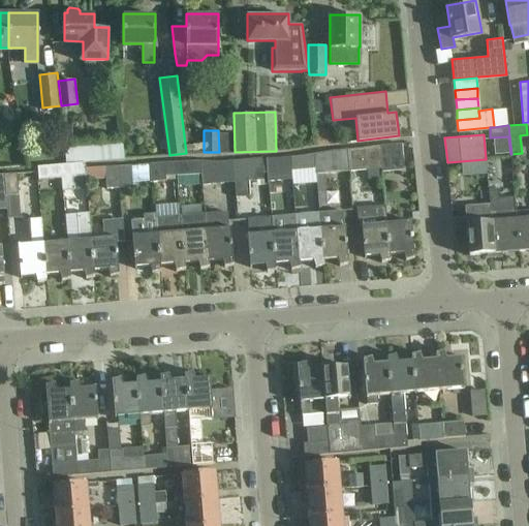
[(67,160),(86,159),(123,156),(121,141),(65,146),(67,160)]
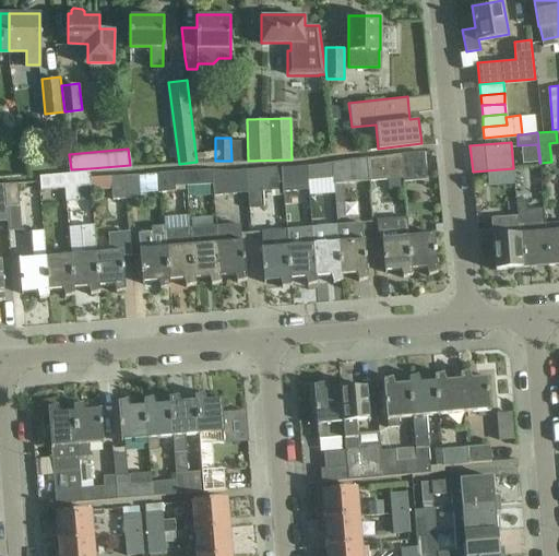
[(401,153),(403,176),(404,176),(404,180),(427,177),(424,151),(401,153)]
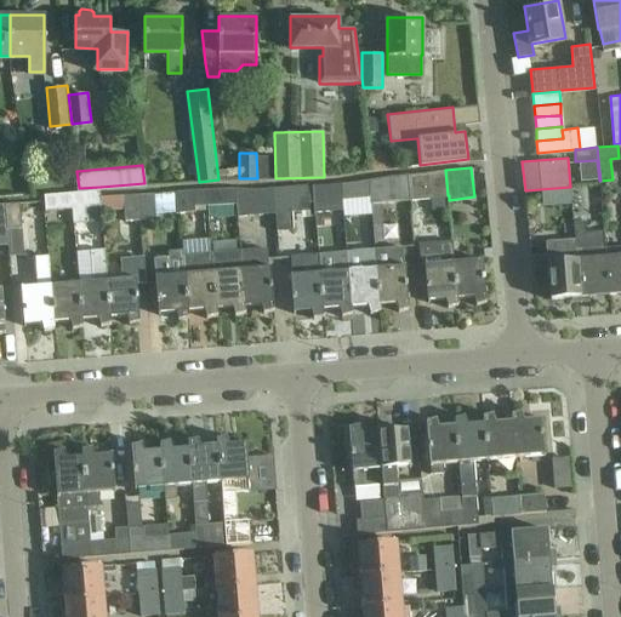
[(408,173),(410,199),(448,195),(445,170),(408,173)]
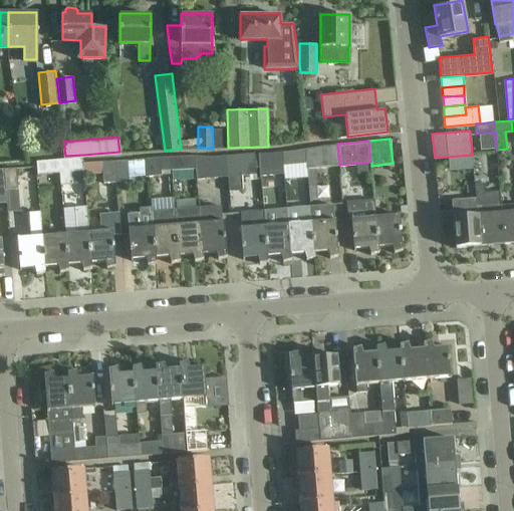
[(339,165),(337,144),(325,145),(306,148),(310,200),(316,200),(314,167),(339,165)]
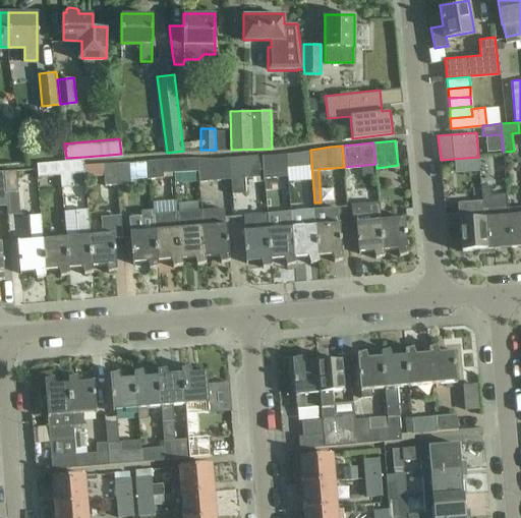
[(299,152),(286,153),(288,175),(288,176),(311,174),(313,203),(314,203),(310,150),(299,152)]
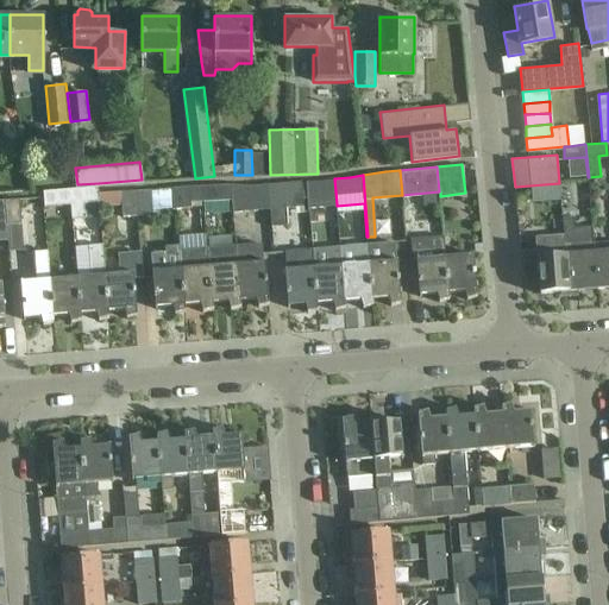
[(334,178),(306,180),(307,196),(308,207),(337,205),(334,178)]
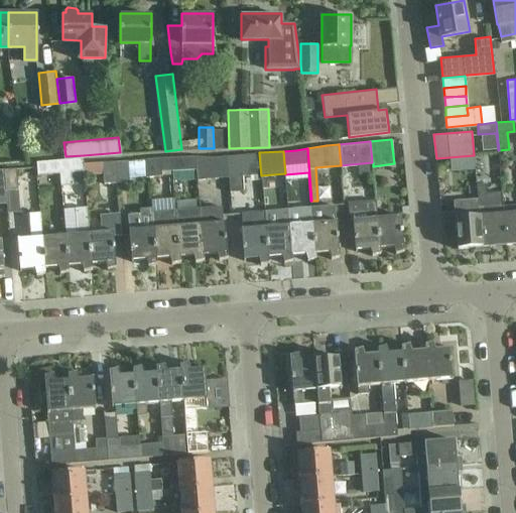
[(255,152),(228,155),(231,190),(244,189),(243,174),(257,173),(255,152)]
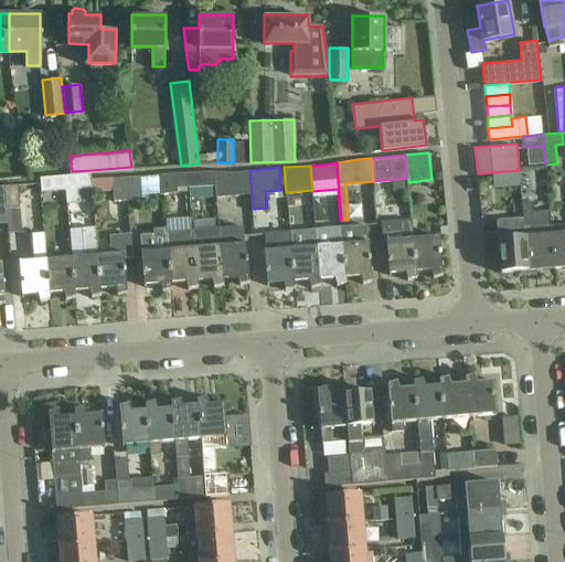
[(213,169),(189,171),(190,187),(214,184),(215,197),(216,197),(214,169),(213,169)]
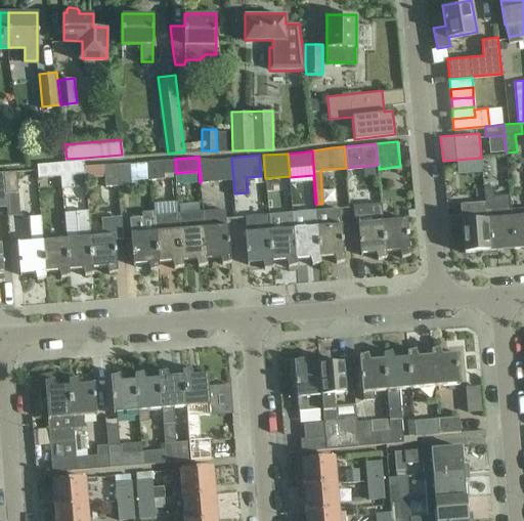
[(217,159),(199,157),(201,182),(231,179),(233,196),(234,194),(234,193),(231,158),(230,158),(217,159)]
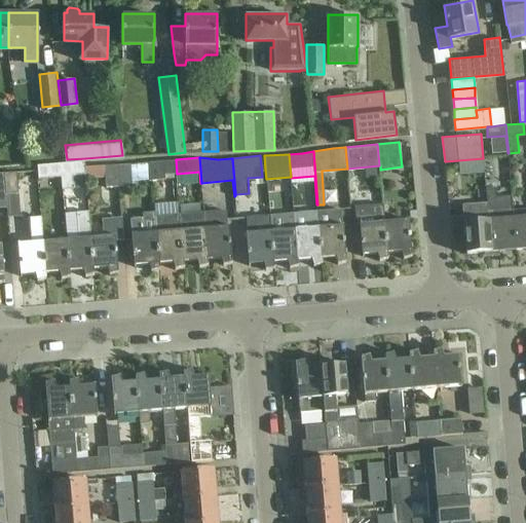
[(67,159),(64,160),(61,160),(63,188),(85,186),(83,159),(85,159),(85,158),(67,159)]
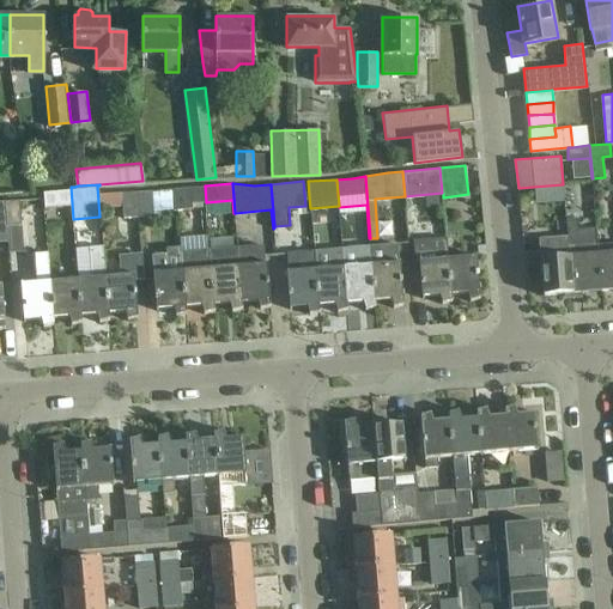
[(192,203),(206,202),(205,186),(175,188),(176,207),(192,206),(192,203)]
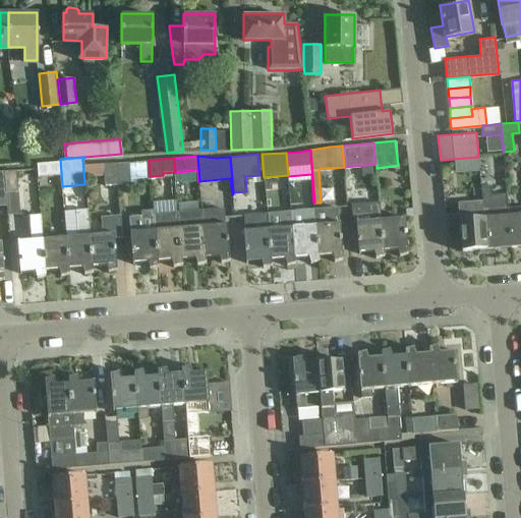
[(39,162),(37,162),(38,176),(60,174),(61,186),(62,186),(60,159),(38,161),(39,162)]
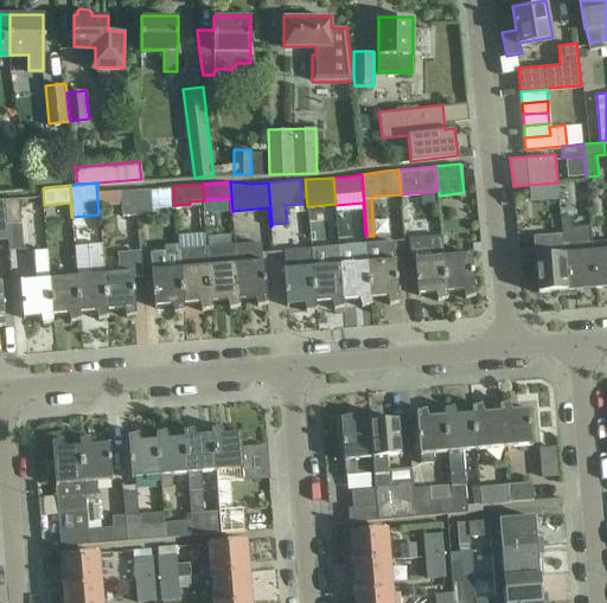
[(121,213),(139,213),(138,188),(120,190),(121,213)]
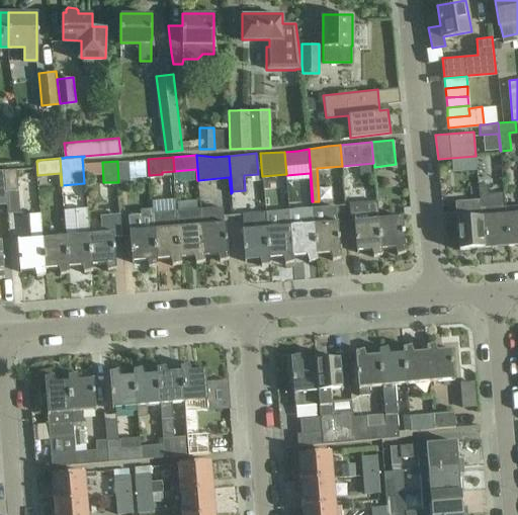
[(127,161),(117,161),(118,182),(128,182),(127,161)]
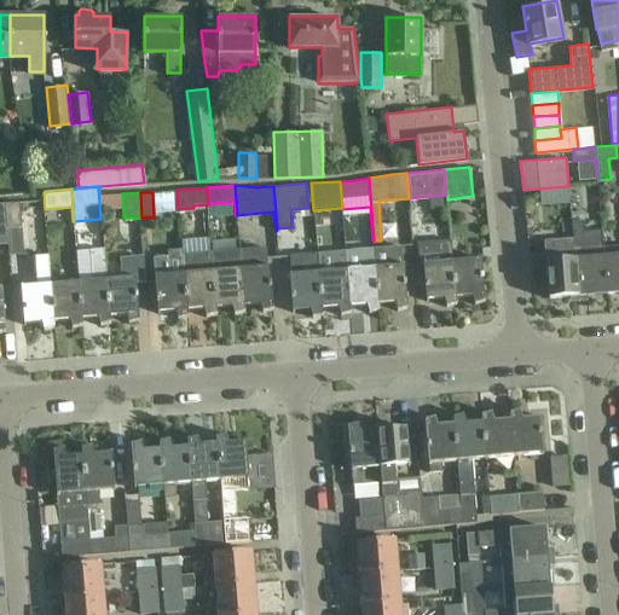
[(19,201),(5,202),(10,254),(23,253),(19,201)]
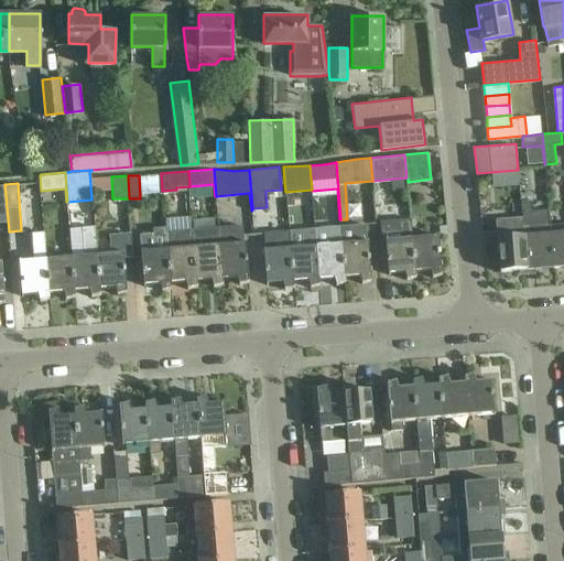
[(0,184),(0,222),(7,222),(8,232),(9,232),(4,184),(0,184)]
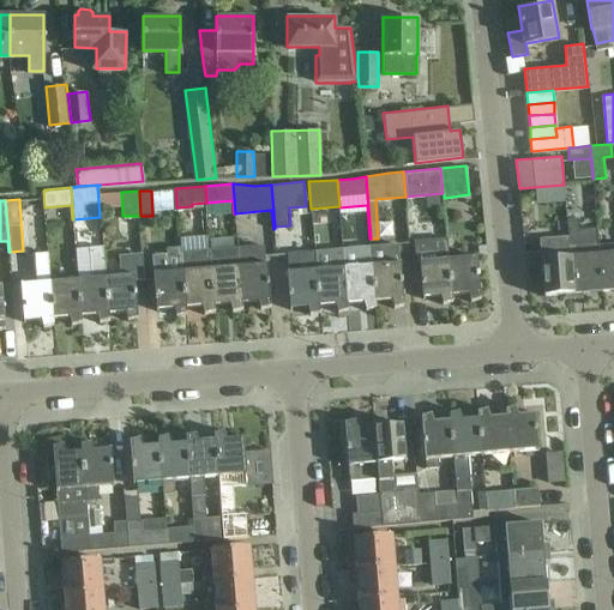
[(573,293),(603,290),(599,243),(597,228),(578,229),(577,217),(567,217),(569,234),(573,293)]
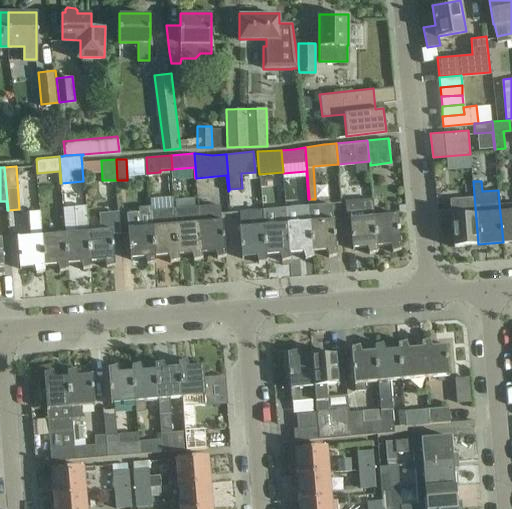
[(478,244),(474,195),(449,197),(453,246),(478,244)]
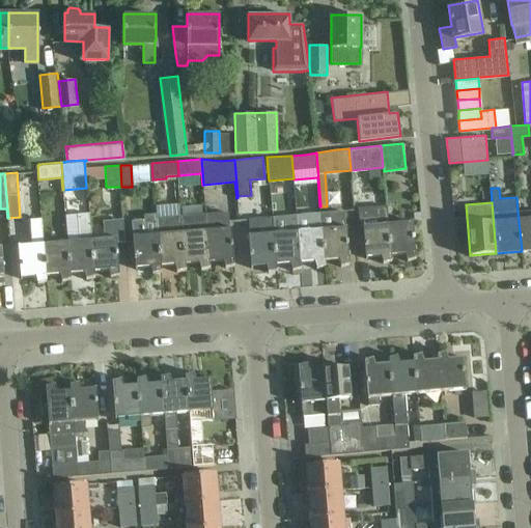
[(359,226),(363,226),(365,257),(367,257),(366,256),(381,255),(383,262),(391,259),(391,254),(390,254),(388,222),(386,204),(358,206),(359,226)]
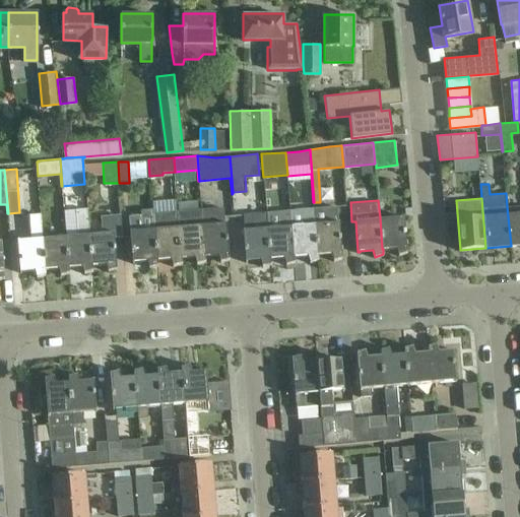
[(338,205),(314,207),(317,254),(318,254),(331,253),(333,260),(342,258),(339,220),(338,205)]
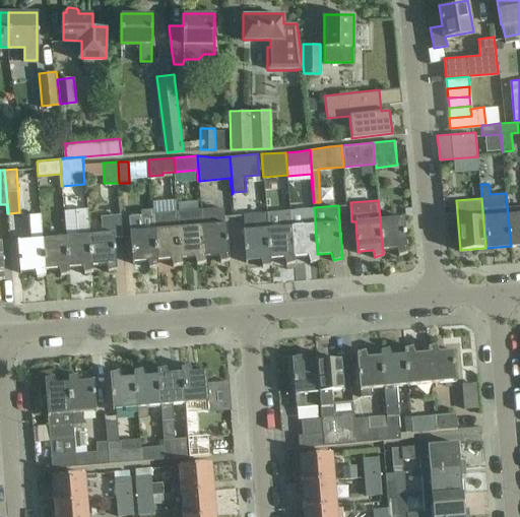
[(519,244),(519,205),(507,206),(511,246),(519,244)]
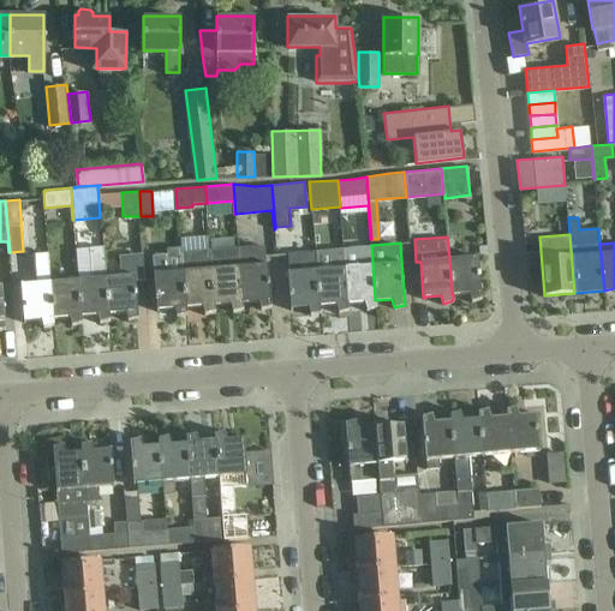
[(109,312),(108,313),(106,275),(103,245),(89,246),(90,277),(77,277),(81,315),(97,313),(100,322),(109,319),(109,312)]
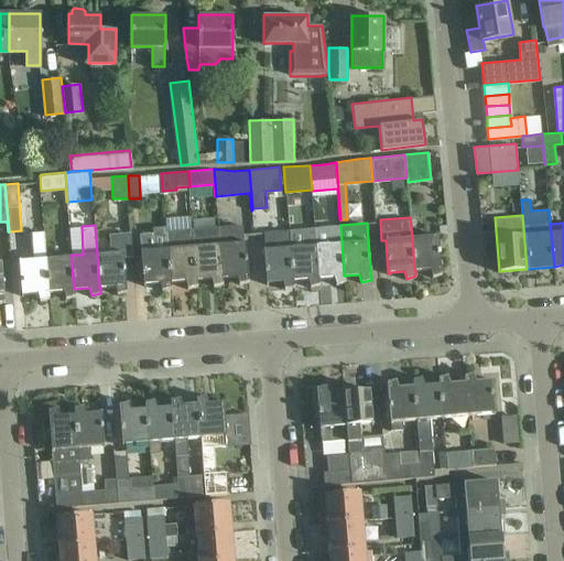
[(221,277),(223,277),(237,276),(239,283),(248,281),(245,240),(243,225),(218,226),(221,277)]
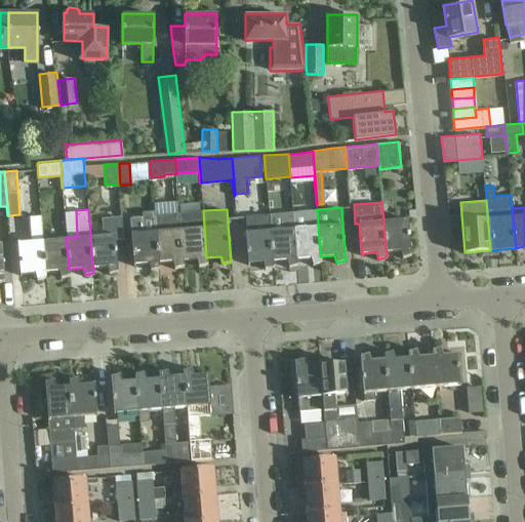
[(317,209),(292,211),(296,258),(297,258),(311,257),(313,265),(321,263),(321,256),(320,256),(317,209)]
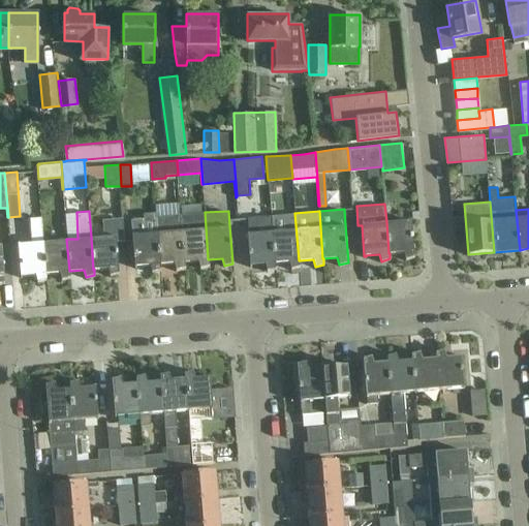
[(160,270),(160,264),(159,264),(155,212),(143,213),(144,218),(131,219),(132,234),(134,267),(136,267),(136,266),(150,265),(152,272),(160,270)]
